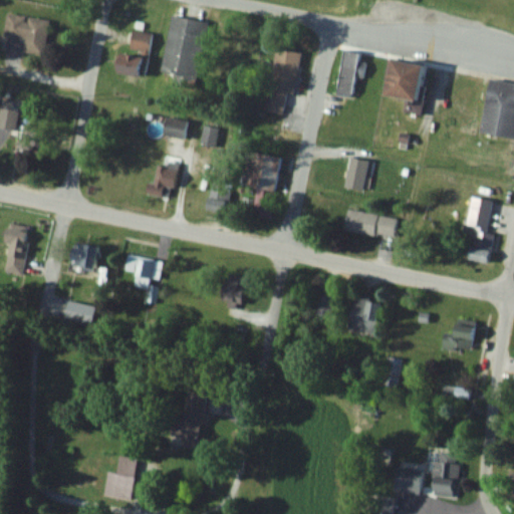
[(49,19),(7,13),(3,34),(24,37),(22,51),(43,54),(49,19)]
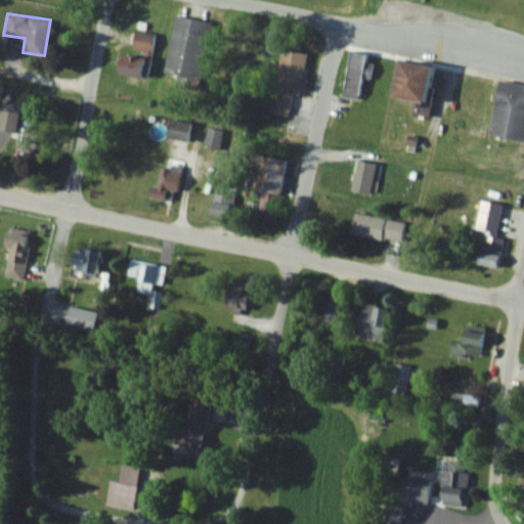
[(211,22),(174,14),(164,75),(201,81),(211,22)]
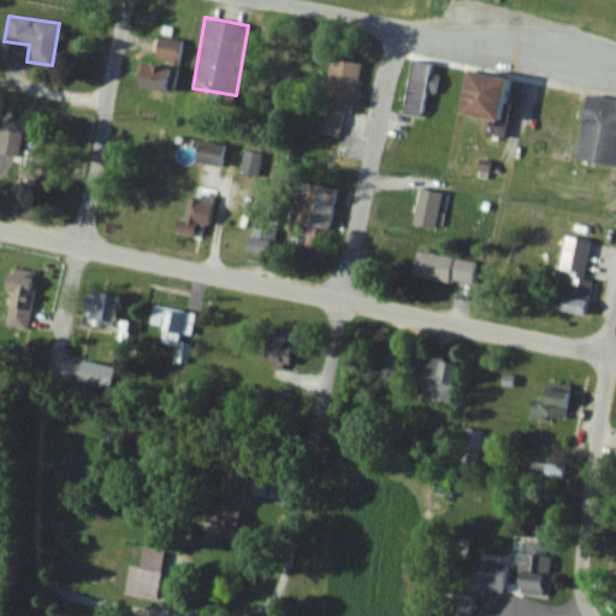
[(141,61),(137,86),(175,92),(182,39),(159,35),(154,64),(141,61)]
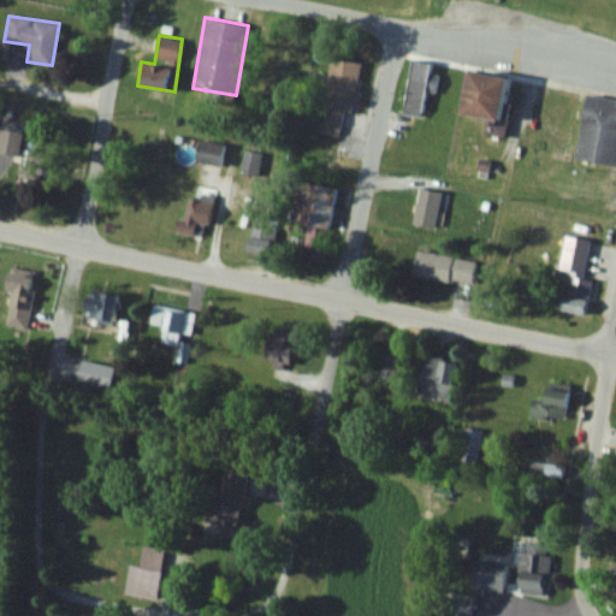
[(351,111),(360,60),(330,55),(317,132),(338,136),(343,110),(351,111)]
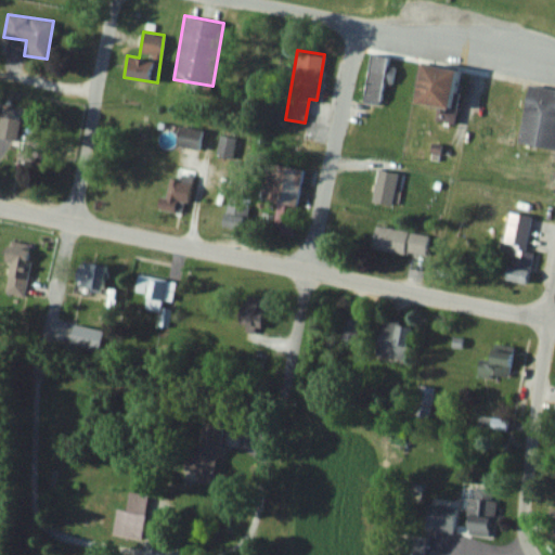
[(388,56),(370,53),(363,102),(381,104),(384,81),(392,82),(395,66),(387,65),(388,56)]
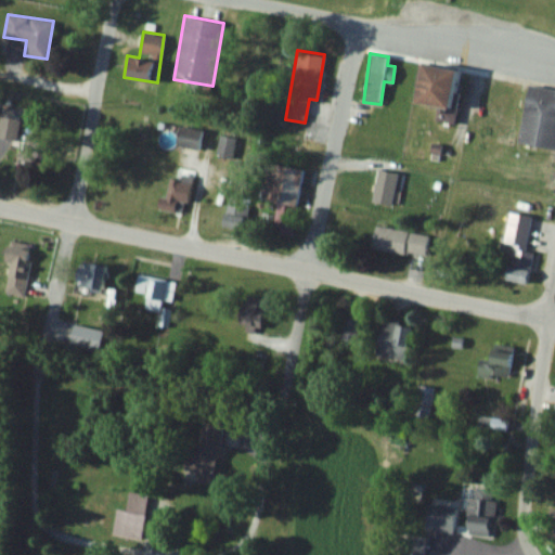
[(450,106),(455,68),(420,62),(414,101),(450,106)]
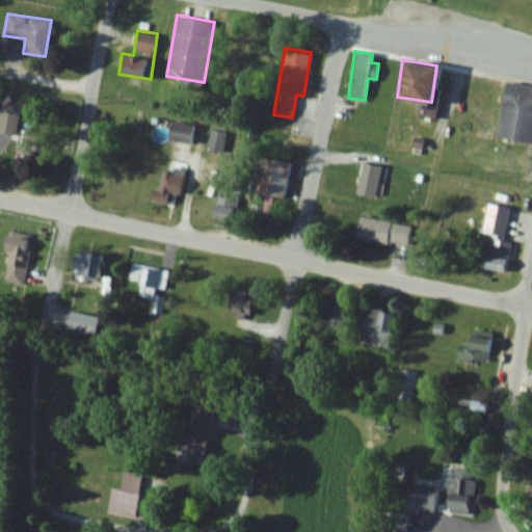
[(506,80),(496,135),(531,141),(531,81),(531,85),(506,80)]
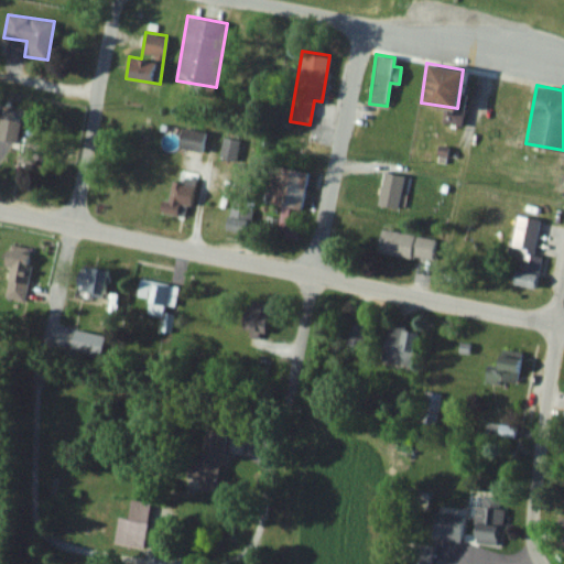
[(12,119),(12,110),(0,110),(0,142),(18,143),(18,119),(12,119)]
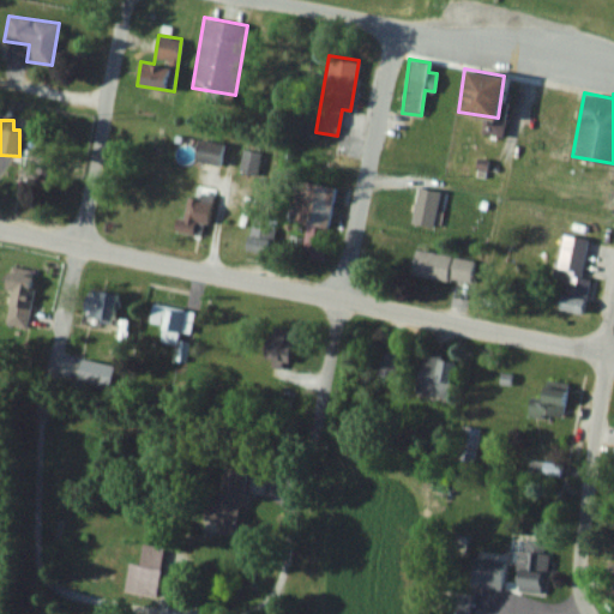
[(192,158),(192,163),(222,163),(222,140),(180,140),(180,158),(192,158)]
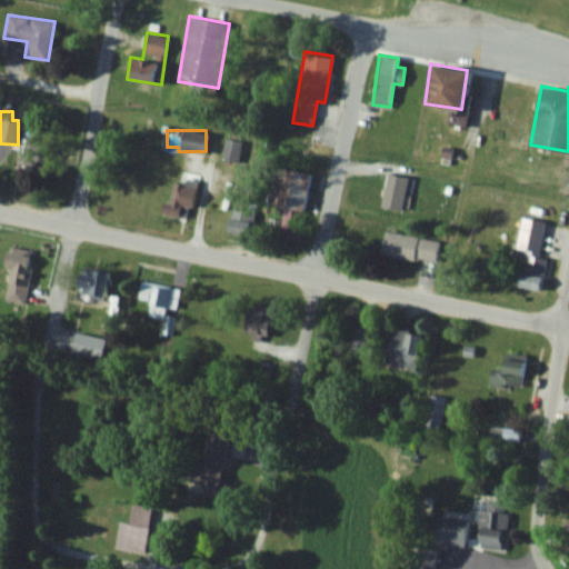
[(238,161),(239,141),(223,140),(222,160),(238,161)]
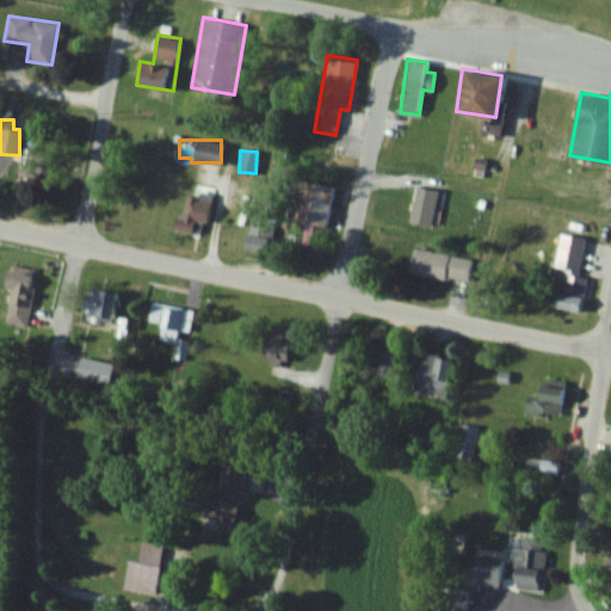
[(326,226),(333,186),(297,179),(290,220),(326,226)]
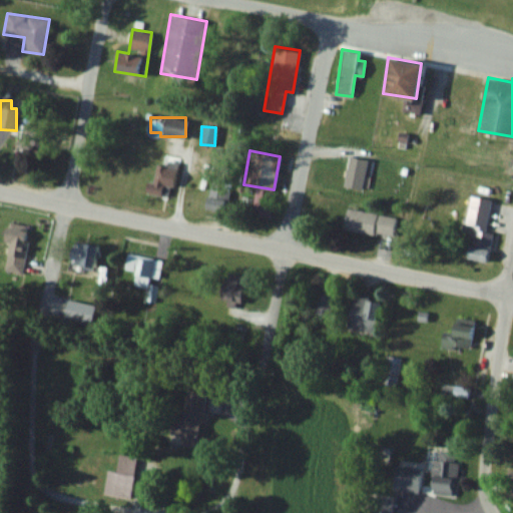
[(145,192),(170,197),(177,165),(157,161),(153,183),(147,181),(145,192)]
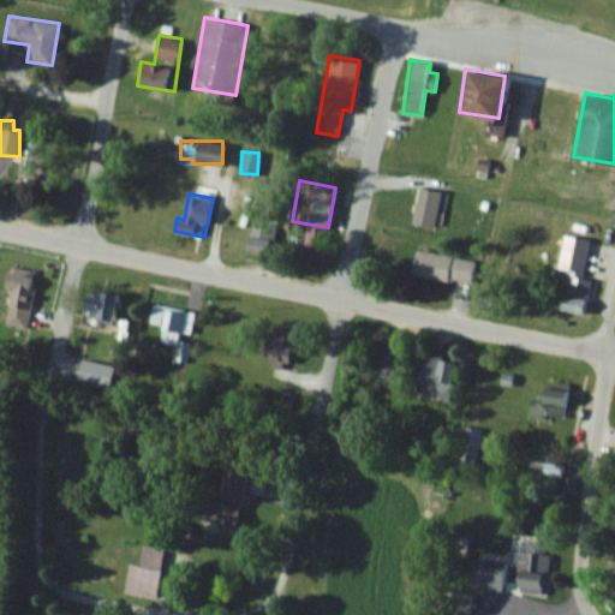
[(275,214),(250,214),(250,252),(275,252),(275,214)]
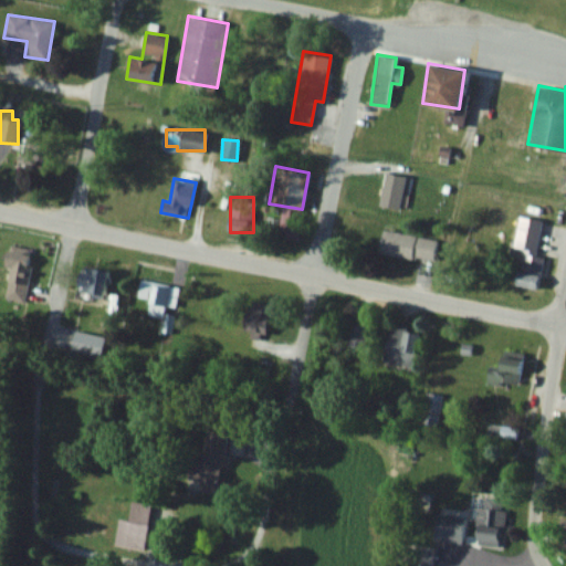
[(537,289),(544,257),(535,255),(542,220),(520,216),(514,245),(522,248),(515,284),(537,289)]
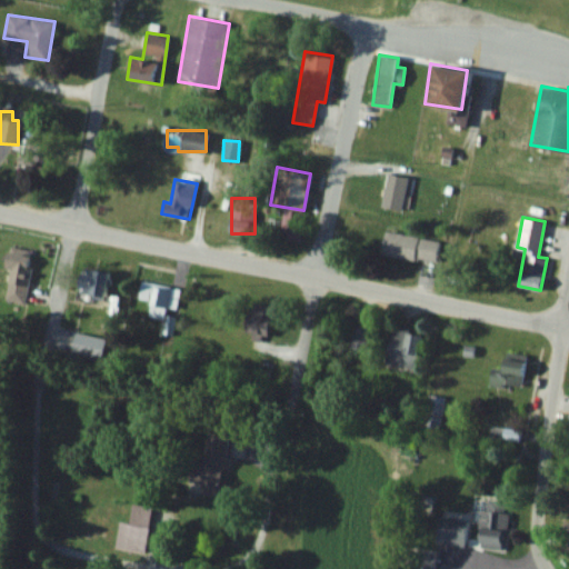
[(435,263),(439,241),(385,229),(380,251),(435,263)]
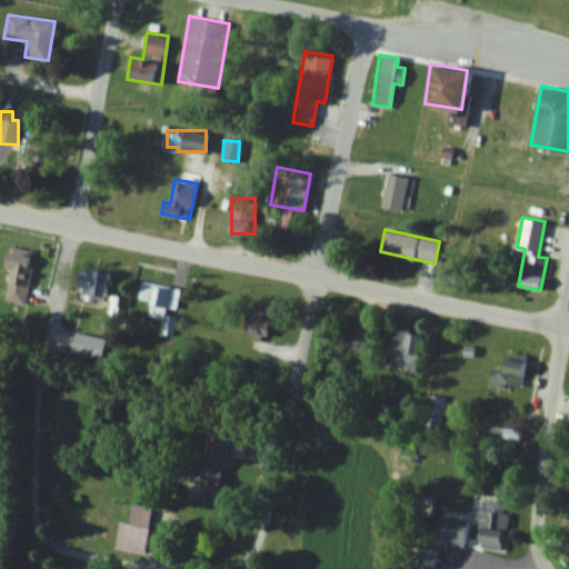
[(35,251),(8,246),(3,267),(10,268),(3,300),(23,303),(35,251)]
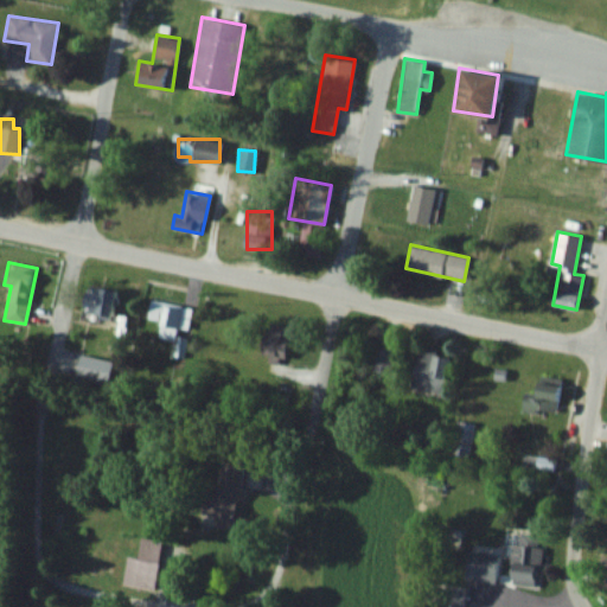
[(110,315),(115,291),(85,285),(81,311),(110,315)]
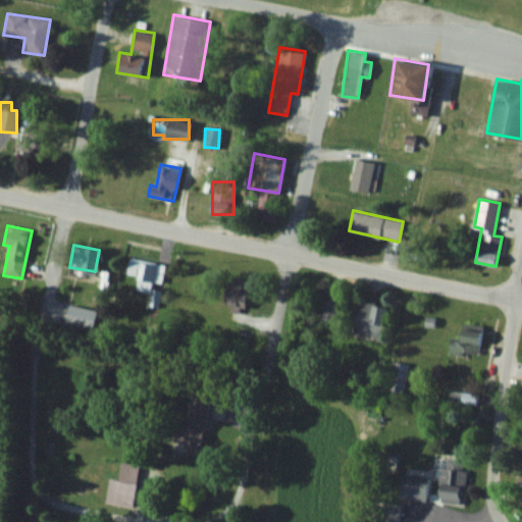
[(222,303),(245,308),(251,281),(228,276),(222,303)]
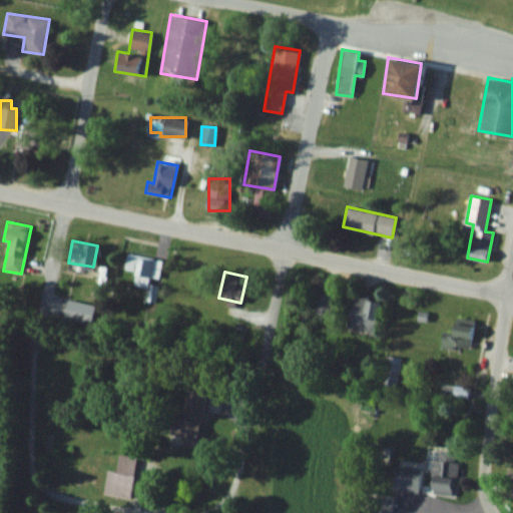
[(347,328),(374,333),(381,298),(353,293),(347,328)]
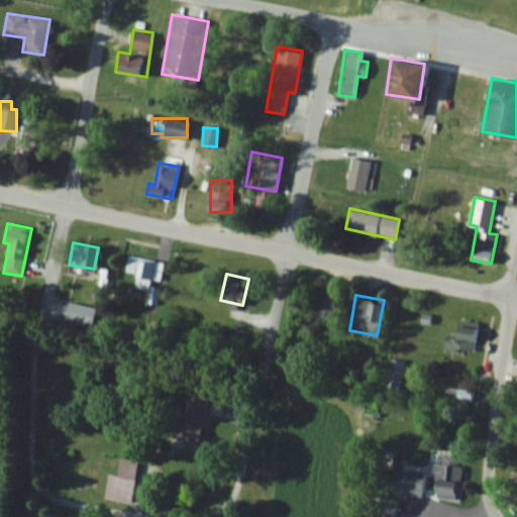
[(336,298),(320,296),(317,315),(333,318),(336,298)]
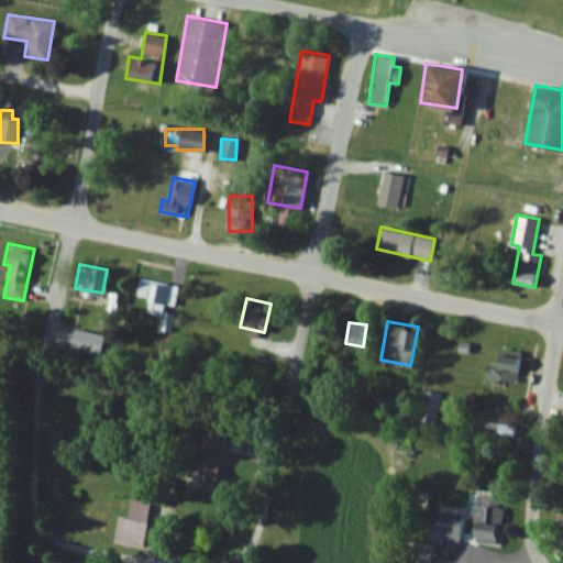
[(517,382),(518,353),(496,352),(495,364),(485,364),(485,381),(517,382)]
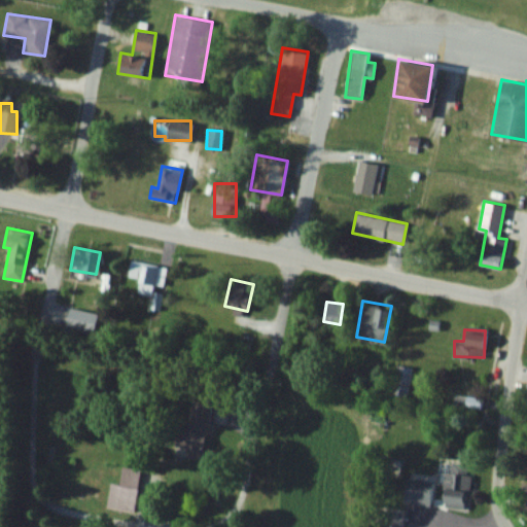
[(391,393),(407,396),(412,366),(396,363),(391,393)]
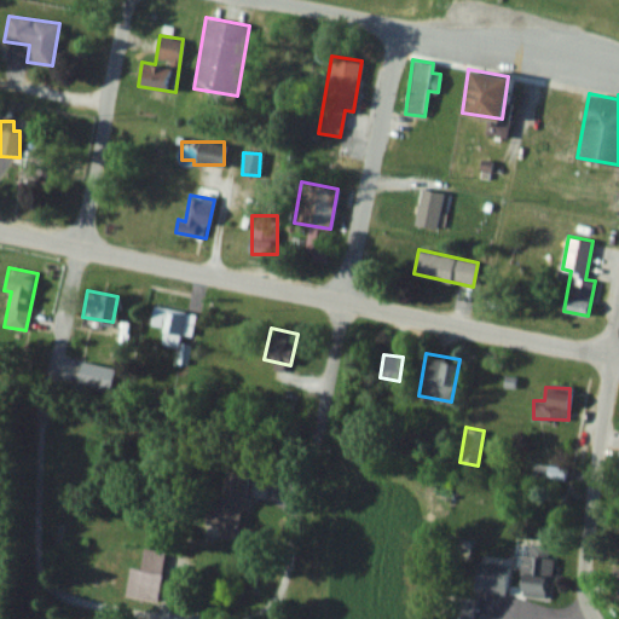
[(248,474),(225,472),(221,503),(207,502),(203,536),(239,541),(248,474)]
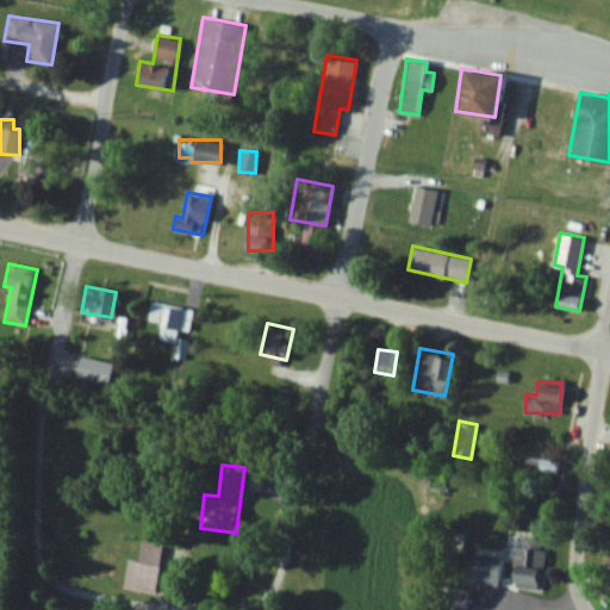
[(516,586),(543,586),(543,548),(541,548),(541,537),(516,537),(516,586)]
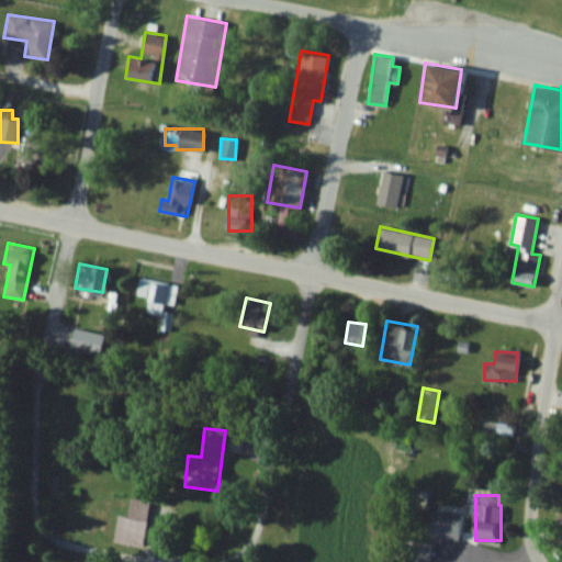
[(130,496),(117,541),(141,547),(153,503),(130,496)]
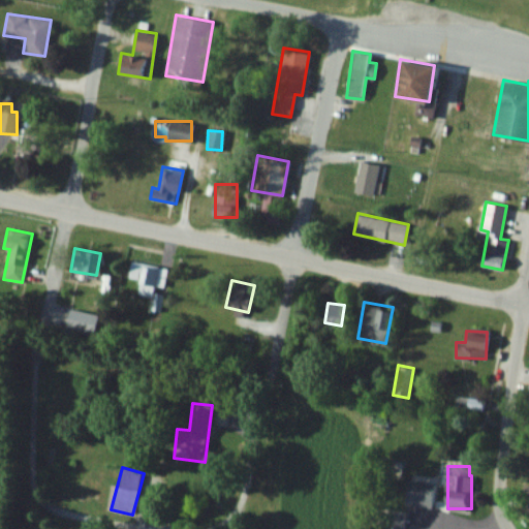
[(433,507),(434,481),(407,480),(406,506),(433,507)]
